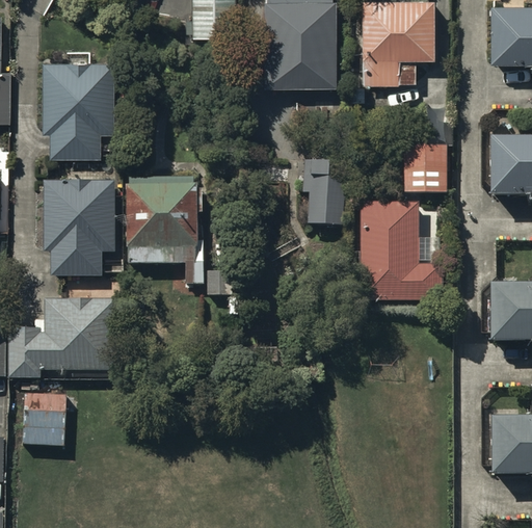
[(236,38),(236,23),(236,0),(192,0),(192,20),(186,20),(186,32),(192,32),(192,38),(198,38),(236,38)]
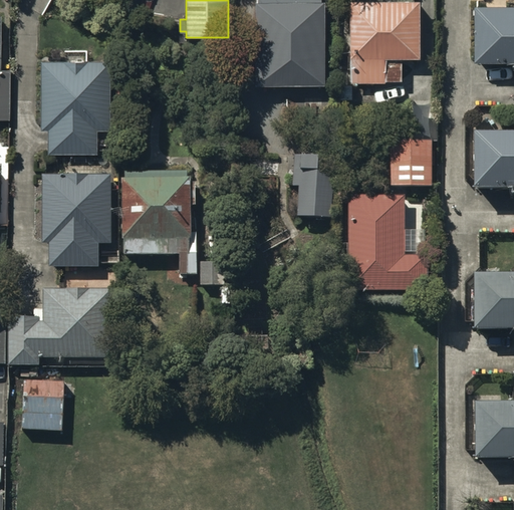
[(257,0),(257,2),(254,2),(254,86),(324,86),(324,1),(321,1),(321,0),(257,0)]
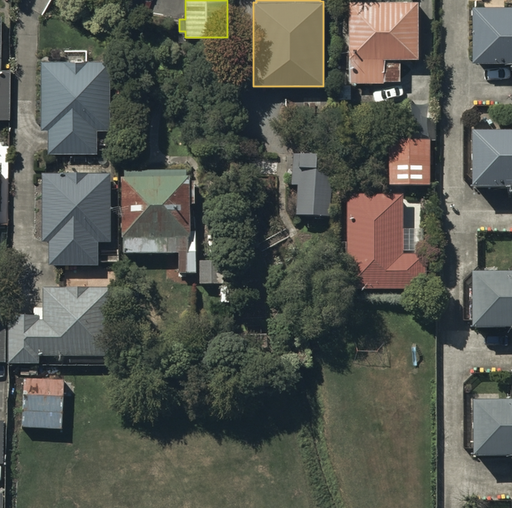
[(472,0),(473,54),(511,53),(511,0),(472,0)]
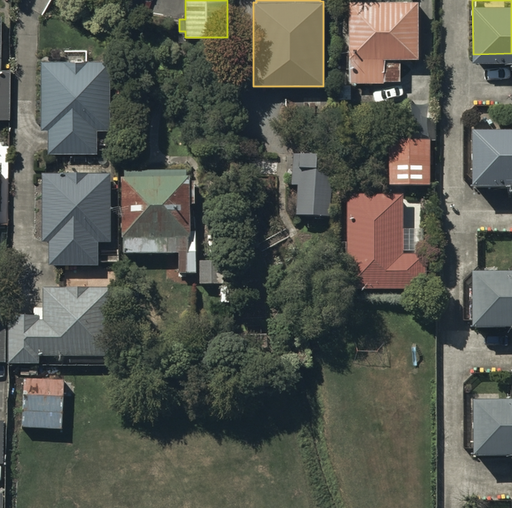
[(419,1),(351,1),(351,81),(387,81),(387,58),(419,58),(419,1)]
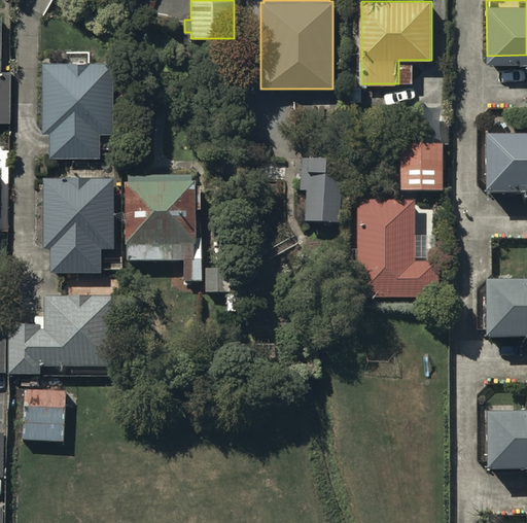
[(0,120),(8,121),(9,70),(0,69),(0,65),(1,12),(0,12),(0,120)]
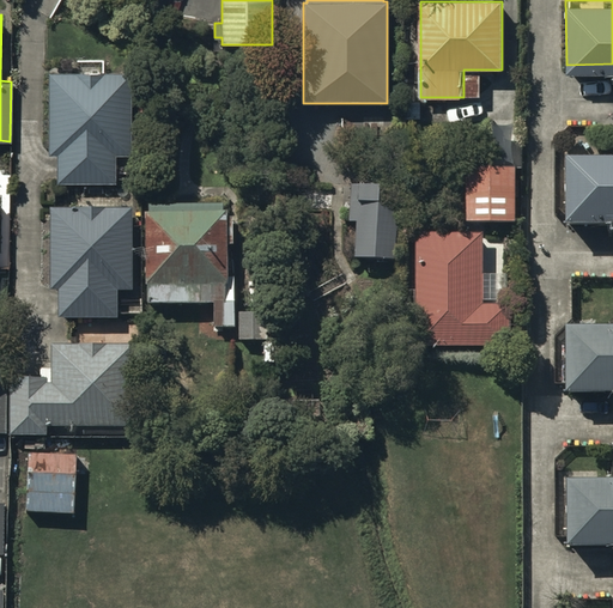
[(78,72),(48,72),(48,156),(58,156),(58,182),(115,182),(115,153),(132,153),(132,73),(105,73),(105,58),(78,58),(78,72)]
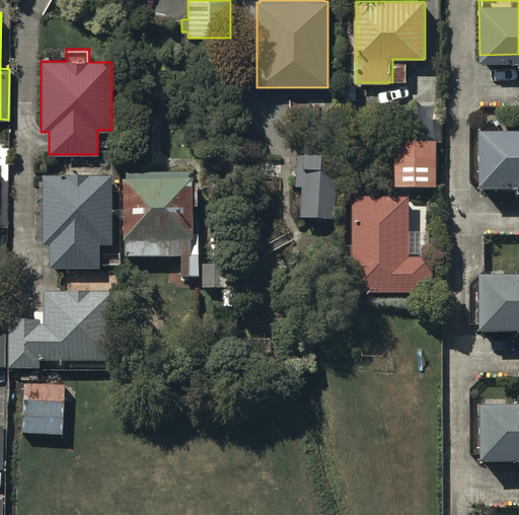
[(518,129),(480,130),(482,184),(518,182),(518,129)]
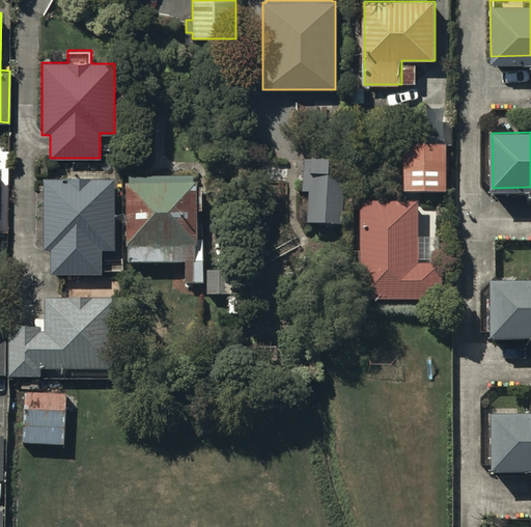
[(344,134),(312,136),(314,153),(345,150),(344,134)]
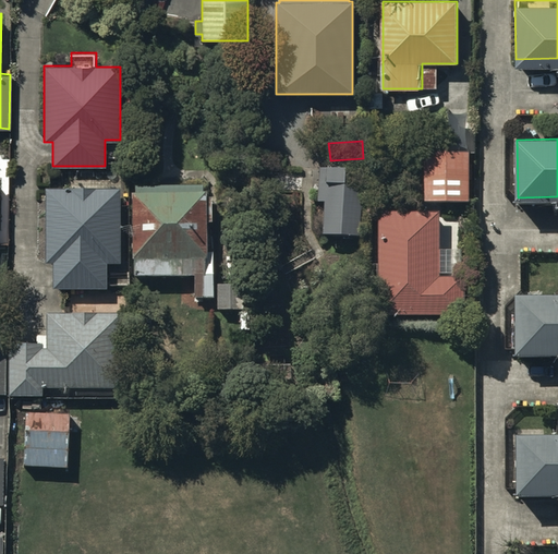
[(472,204),(472,153),(427,153),(427,204),(472,204)]
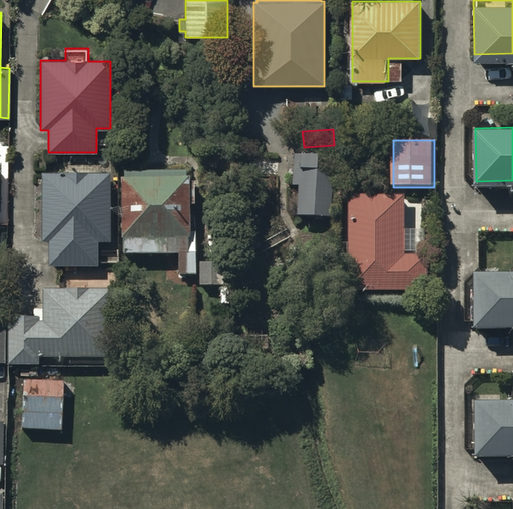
[(332,219),(334,158),(300,156),(300,159),(293,159),(292,187),(298,187),(297,218),(332,219)]
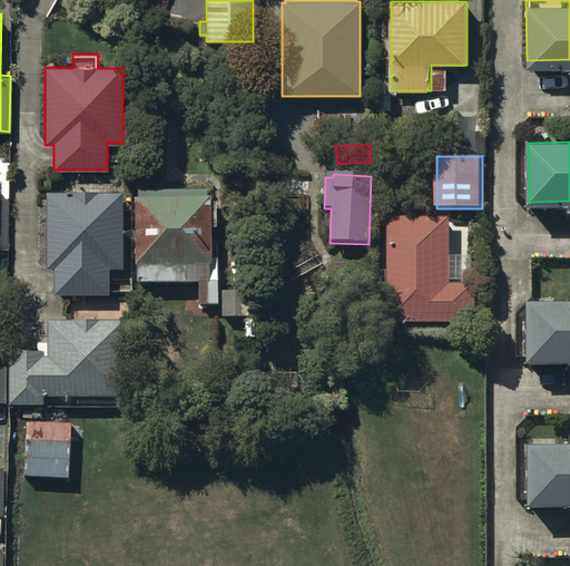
[(72,194),(47,194),(46,271),(52,271),(52,296),(108,296),(108,271),(121,271),(121,194),(97,194),(97,191),(72,191),(72,194)]
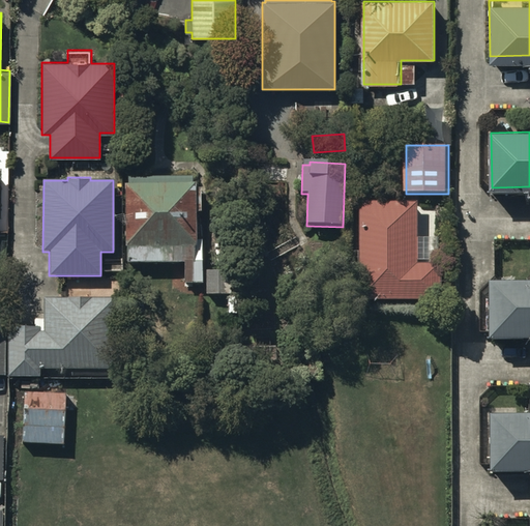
[(129,186),(125,186),(125,250),(128,250),(128,264),(184,264),(184,284),(202,284),(203,239),(196,239),(196,212),(200,212),(200,191),(194,191),(194,178),(129,178),(129,186)]
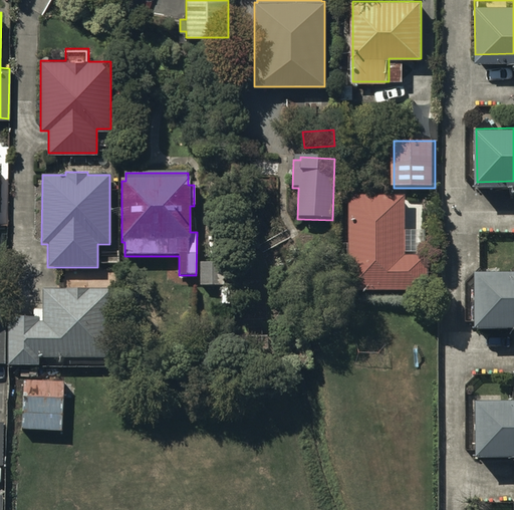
[(407,197),(349,196),(348,288),(429,290),(430,254),(426,254),(427,232),(406,231),(407,197)]
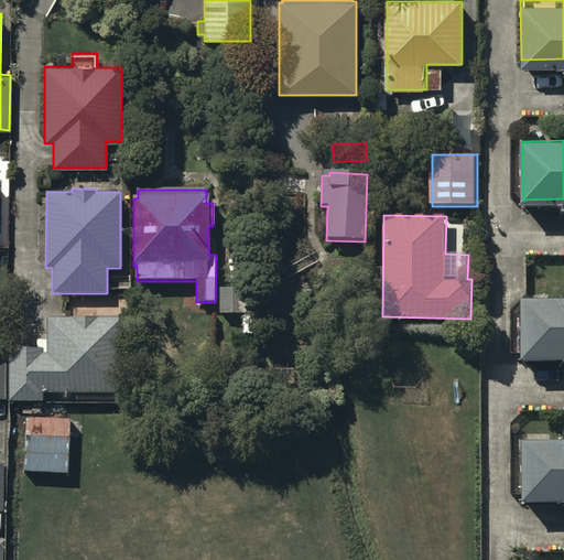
[(238,287),(219,287),(220,312),(242,312),(243,333),(257,333),(257,298),(239,298),(238,287)]
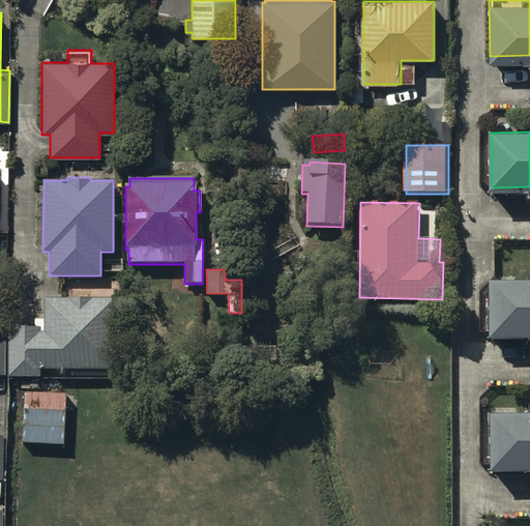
[(529,276),(491,276),(492,334),(529,334),(529,276)]
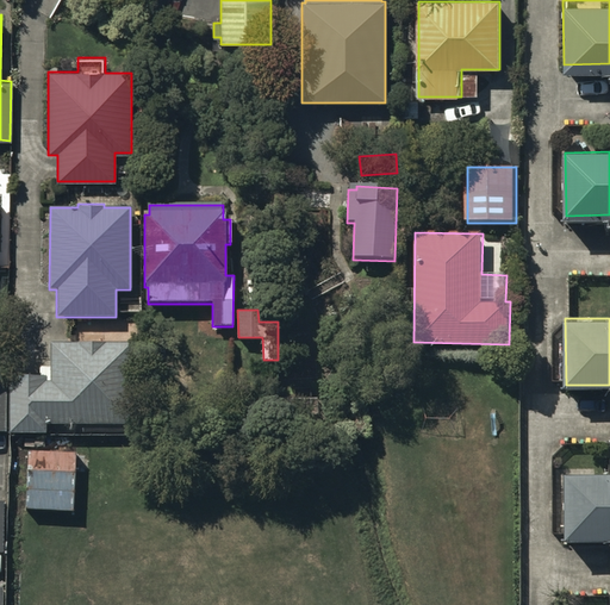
[(41,375),(11,375),(11,432),(45,432),(45,425),(131,425),(131,343),(51,343),(51,365),(41,365),(41,375)]
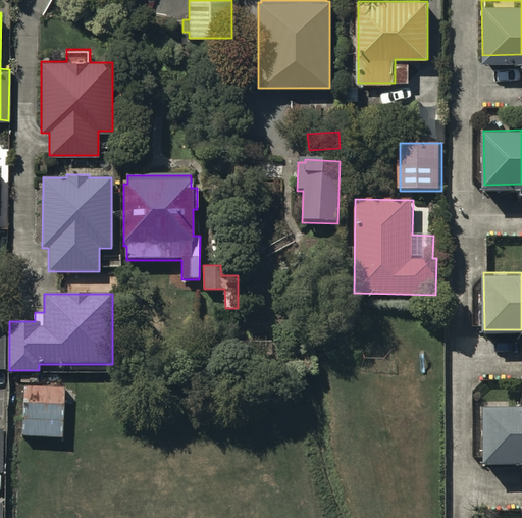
[(521,383),(478,384),(479,460),(521,460),(521,495),(521,383)]
